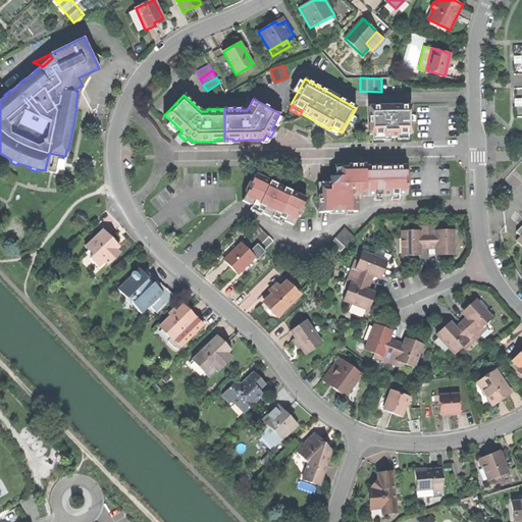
[(411,106),(369,106),(369,135),(373,135),(383,135),(383,137),(390,137),(398,137),(398,140),(408,140),(408,134),(411,134),(411,123),(411,115),(411,106)]
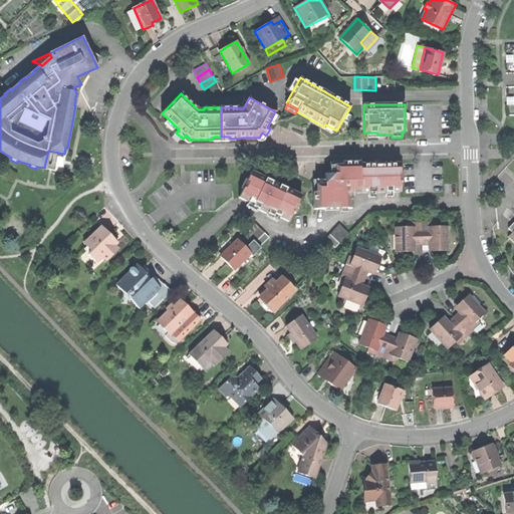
[(172,131),(176,126),(169,119),(165,123),(172,131)]
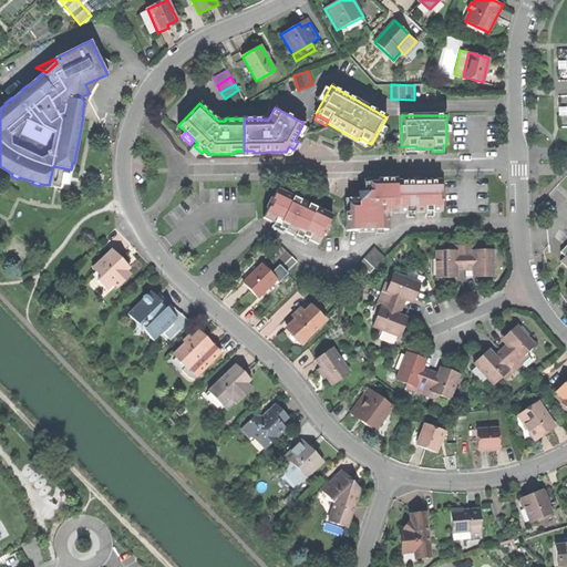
[(367,148),(369,143),(359,137),(357,140),(342,132),(341,134),(367,148)]
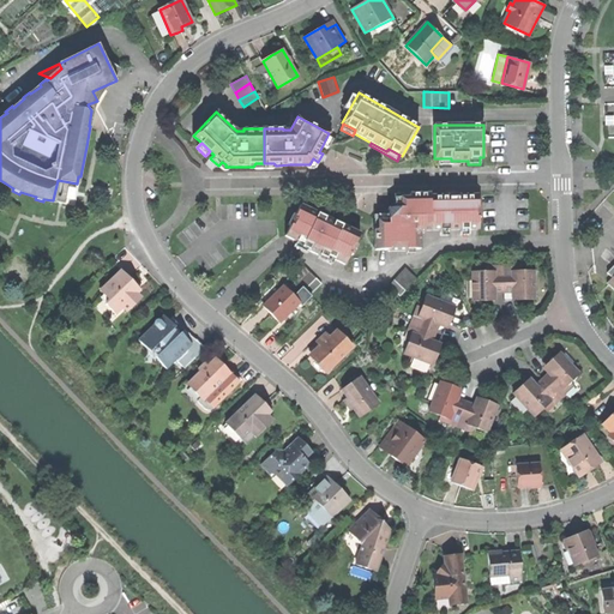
[(409,197),(399,197),(399,208),(392,209),(387,209),(387,220),(377,221),(377,229),(373,230),(374,250),(419,250),(419,230),(477,230),(477,218),(476,206),(476,196),(446,197),(429,197),(409,197)]
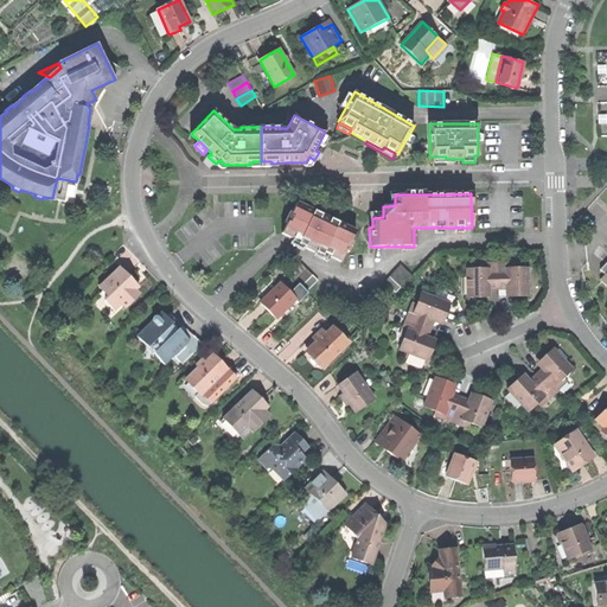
[(321,215),(296,203),(292,213),(287,223),(282,232),(299,242),(323,253),(340,261),(345,251),(350,241),(355,230),(321,215)]
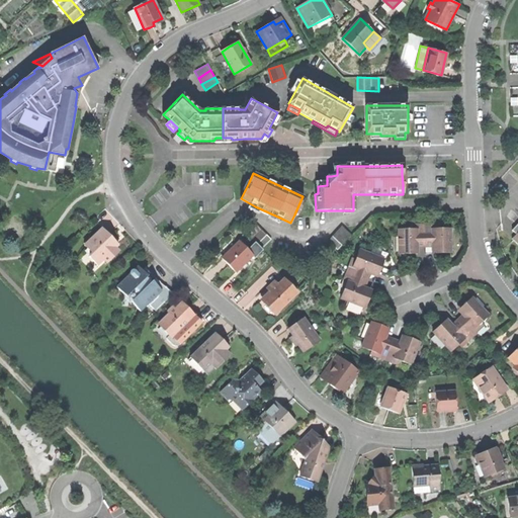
[(274,219),(275,216),(255,206),(254,208),(274,219)]
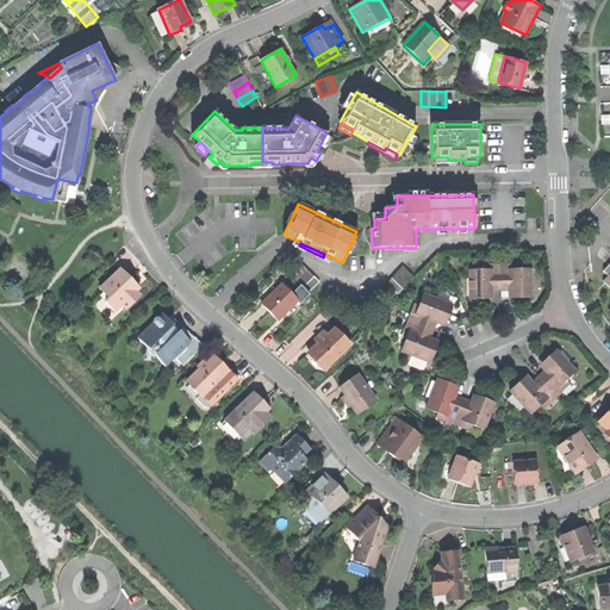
[(228,257),(240,268),(246,262),(234,250),(228,257)]
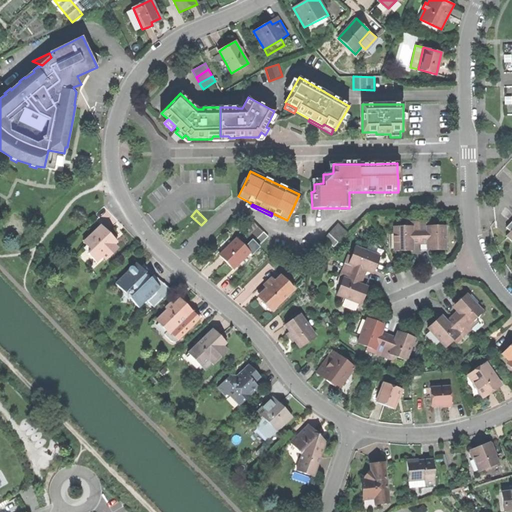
[(244,231),(259,246),(268,237),(254,222),(244,231)]
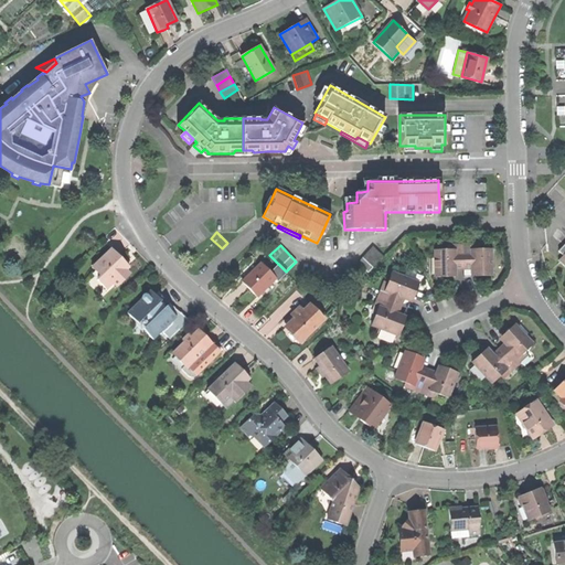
[(358,263),(369,273),(384,255),(373,245),(358,263)]
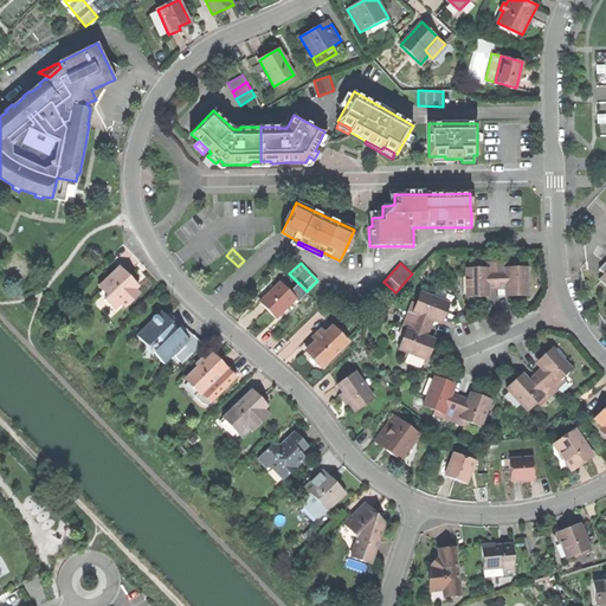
[(120,266),(98,288),(108,297),(104,300),(114,310),(122,303),(126,308),(140,294),(136,290),(131,285),(134,282),(129,277),(120,266)]
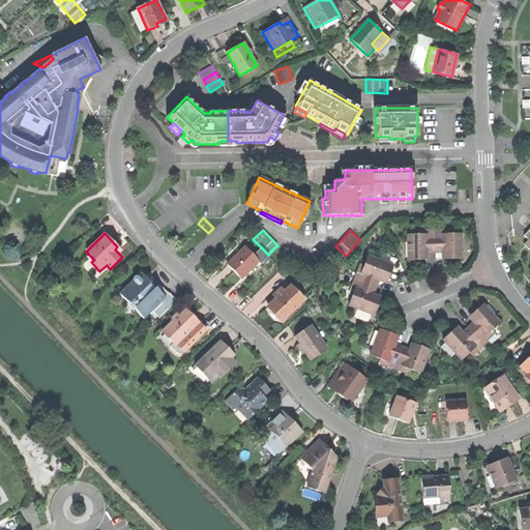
[(408,234),(408,259),(416,259),(423,260),(423,253),(428,253),(428,251),(435,251),(434,234),(419,234),(408,234)]
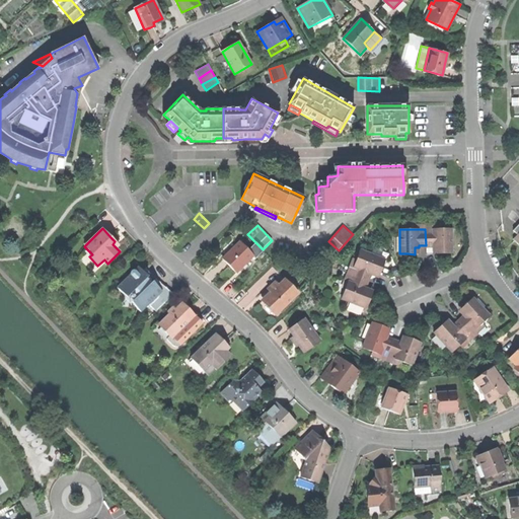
[(433,229),(425,229),(426,245),(433,245),(433,246),(437,246),(438,253),(444,253),(452,253),(452,229),(440,229),(433,229)]
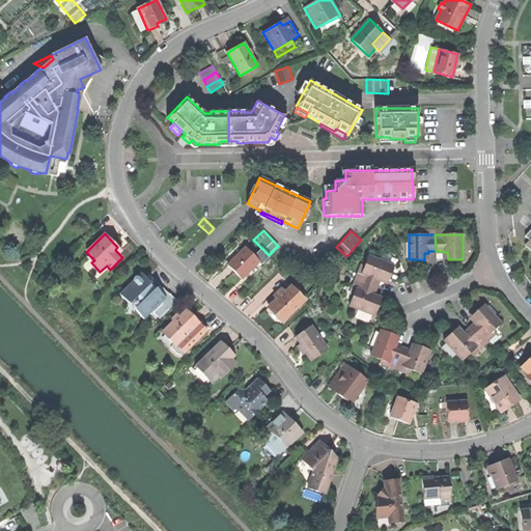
[(234,272),(242,279),(259,262),(245,248),(227,264),(234,272)]
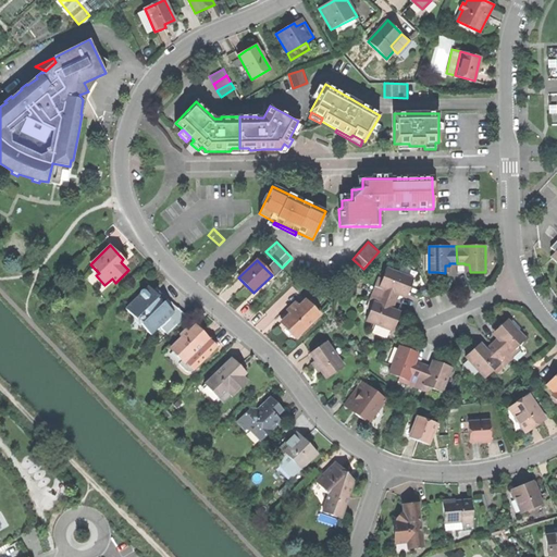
[(383,279),(380,286),(376,295),(395,302),(398,295),(399,295),(401,291),(408,294),(410,286),(413,279),(387,268),(383,279)]
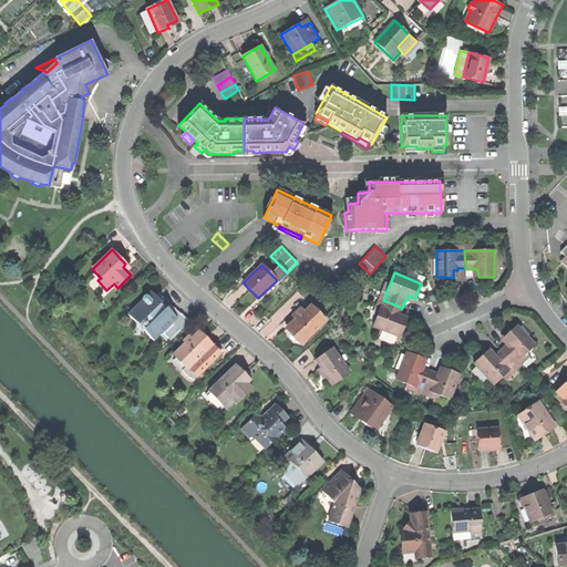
[(156,296),(151,291),(127,313),(133,319),(140,317),(147,325),(158,336),(162,332),(177,318),(156,296)]
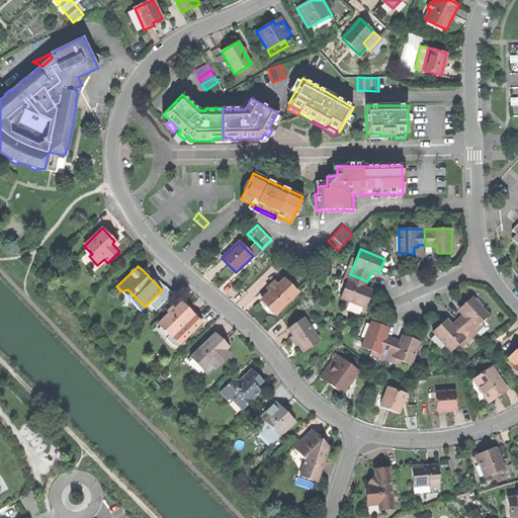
[(147,267),(143,270),(162,290),(148,304),(155,311),(173,294),(158,278),(147,267)]
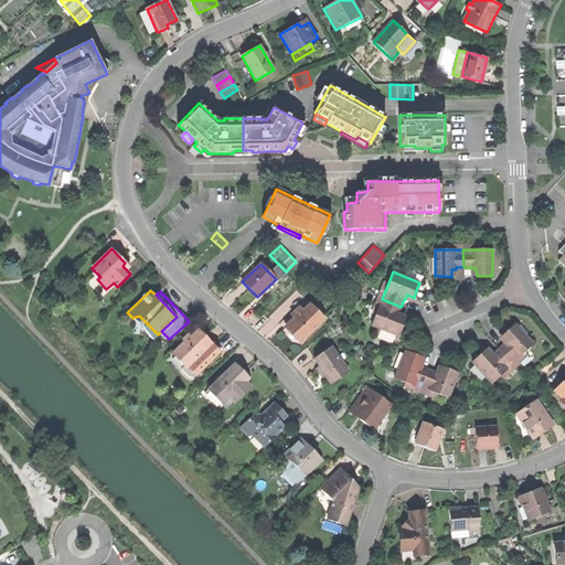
[(372,326),(398,336),(402,327),(404,320),(398,318),(400,313),(398,313),(401,307),(382,299),(380,306),(376,315),(372,326)]
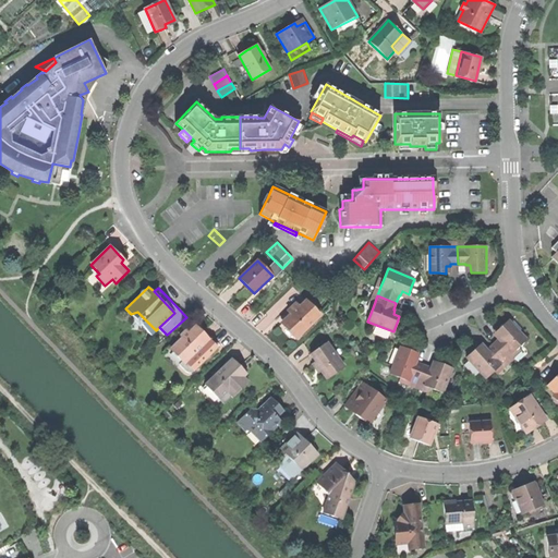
[(290,329),(296,337),(320,315),(306,300),(300,306),(296,303),(289,311),(292,314),(282,323),(290,329)]
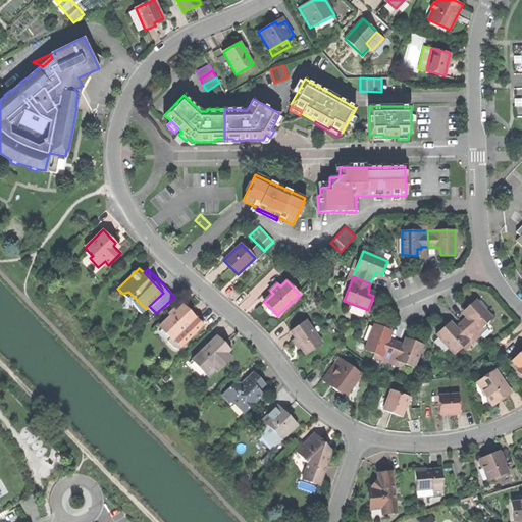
[(122,294),(135,306),(136,299),(128,292),(122,294)]
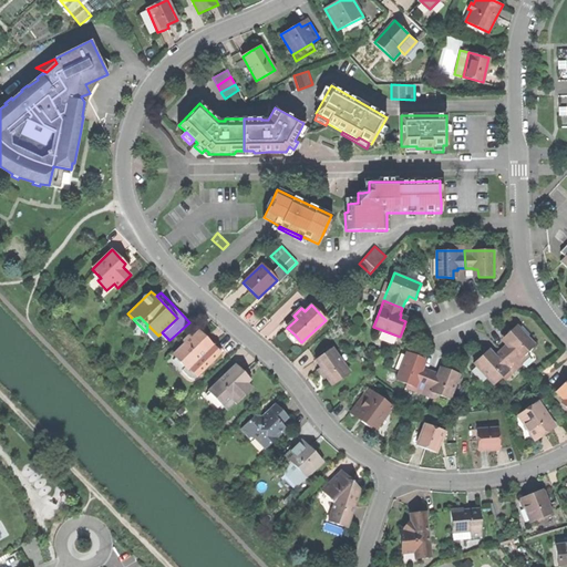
[(154,341),(158,336),(147,325),(146,332),(154,341)]
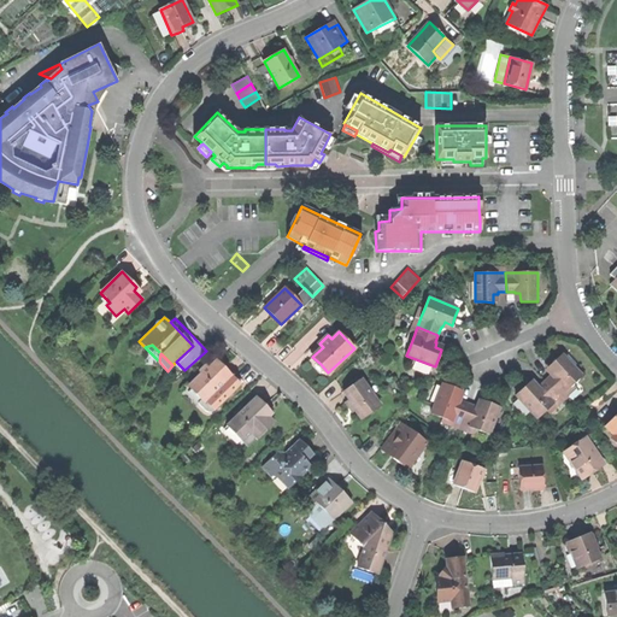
[(545,382),(562,401),(569,395),(564,391),(581,375),(560,354),(553,362),(547,366),(552,371),(548,375),(550,377),(545,382)]
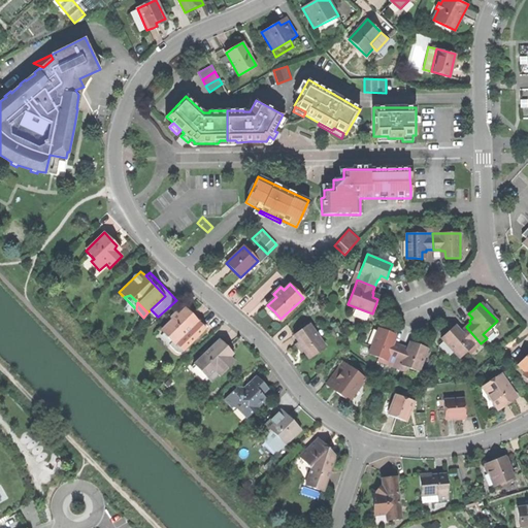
[(192,315),(185,307),(179,312),(172,320),(163,329),(173,340),(176,343),(196,324),(198,322),(192,315)]
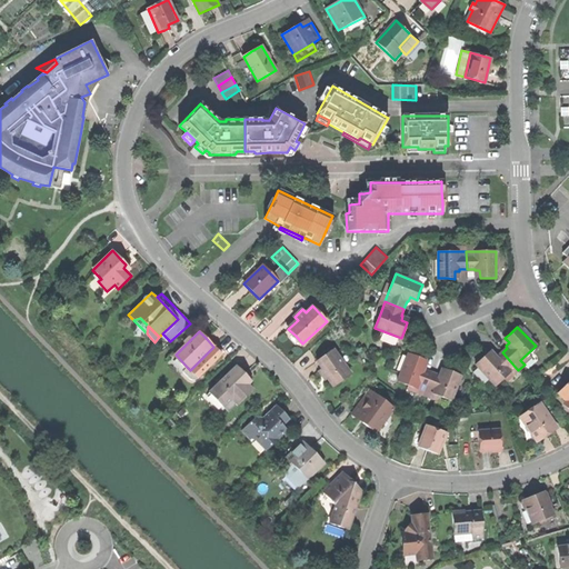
[(183,342),(186,345),(193,337),(191,335),(183,342)]
